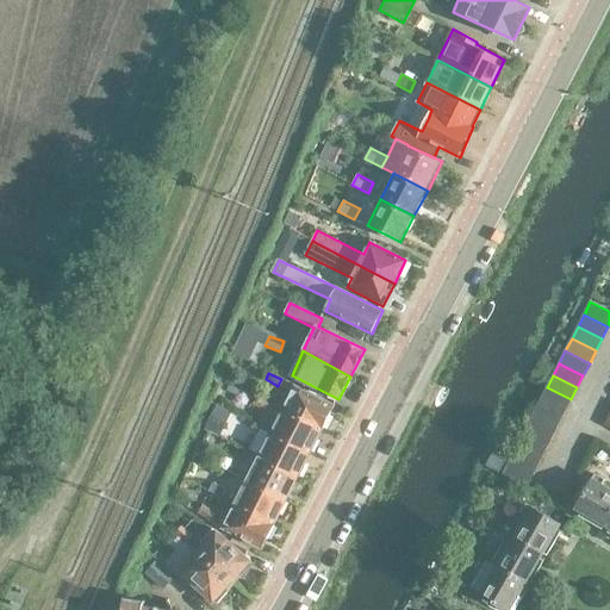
[(284,409),(323,429),(323,428),(325,429),(336,406),(296,385),(284,409)]
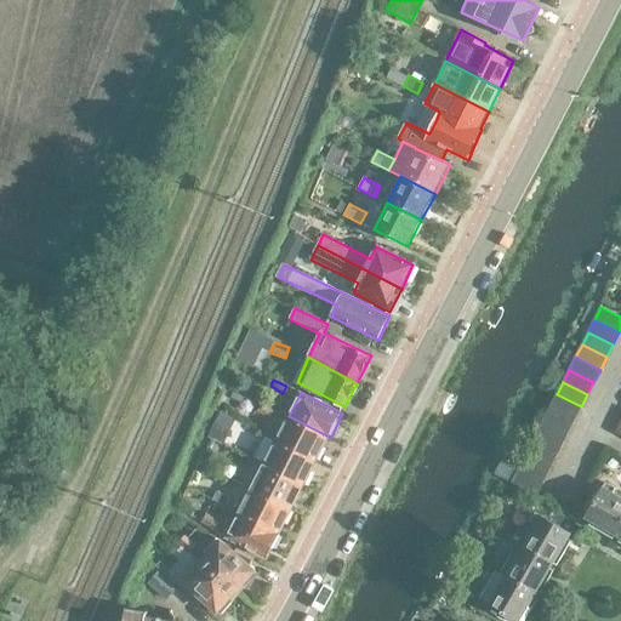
[(581,406),(557,394),(550,406),(575,420),(581,406)]
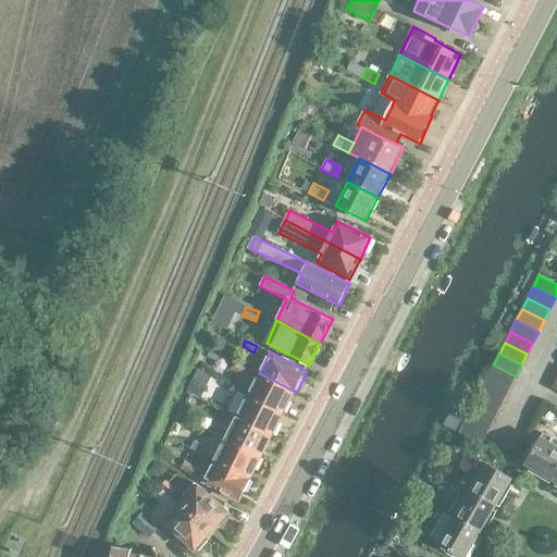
[(230,369),(242,375),(244,369),(233,363),(230,369)]
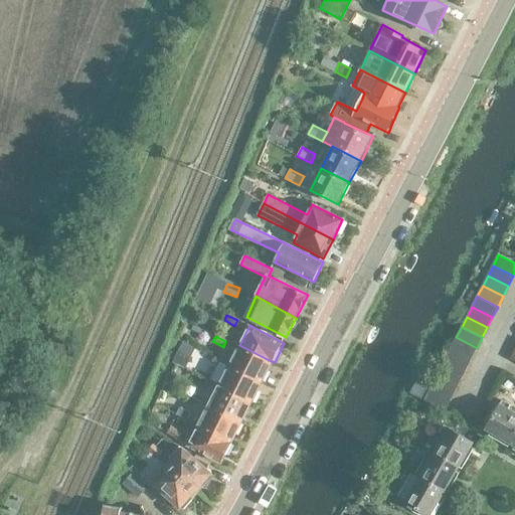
[(471,358),(477,348),(456,337),(451,348),(471,358)]
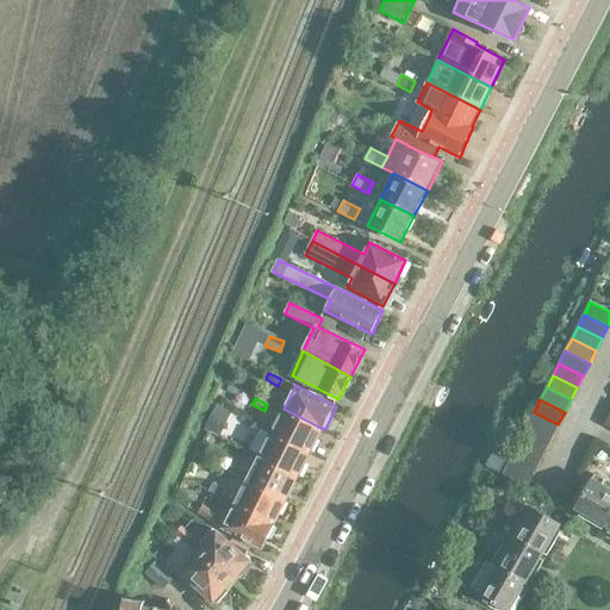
[(205,428),(219,436),(231,412),(217,405),(205,428)]
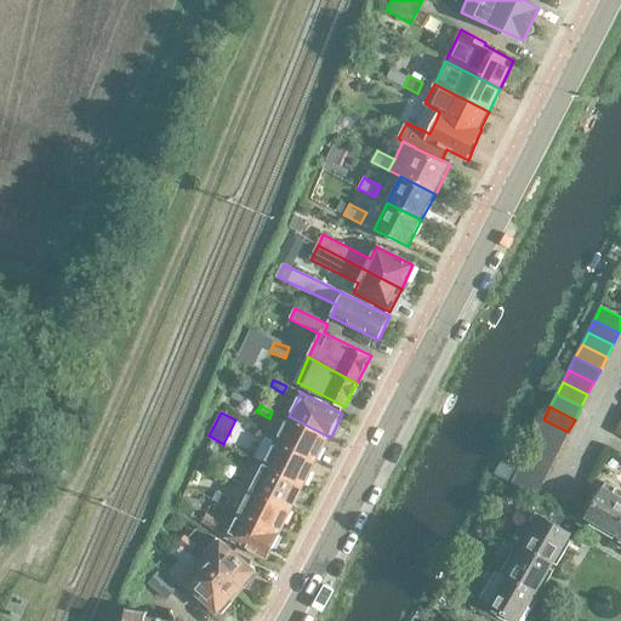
[(289,416),(275,440),(315,461),(329,437),(289,416)]
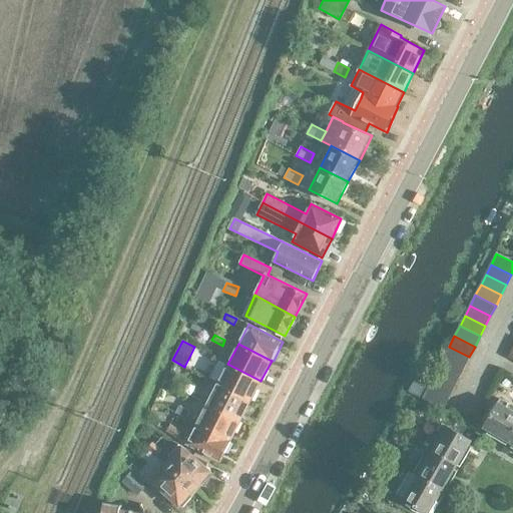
[(469,357),(449,347),(444,357),(464,367),(469,357)]
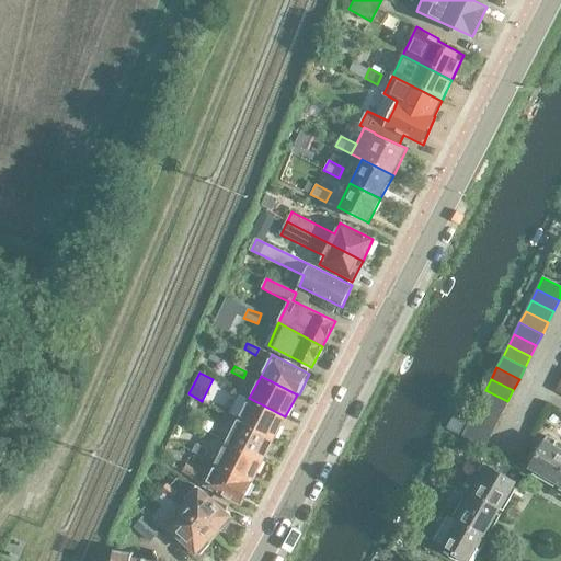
[(502,412),(507,401),(485,390),(480,401),(502,412)]
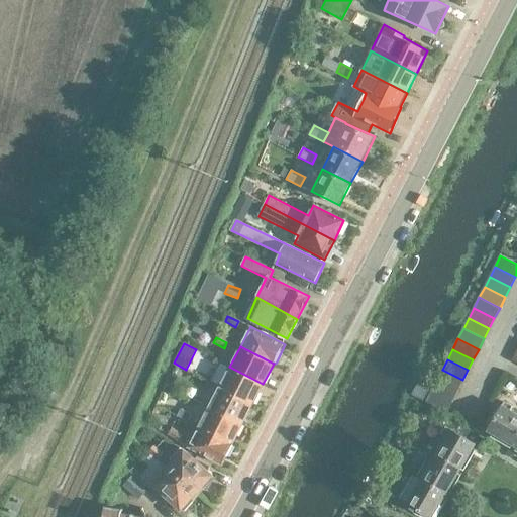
[(219,387),(252,404),(263,384),(229,367),(219,387)]
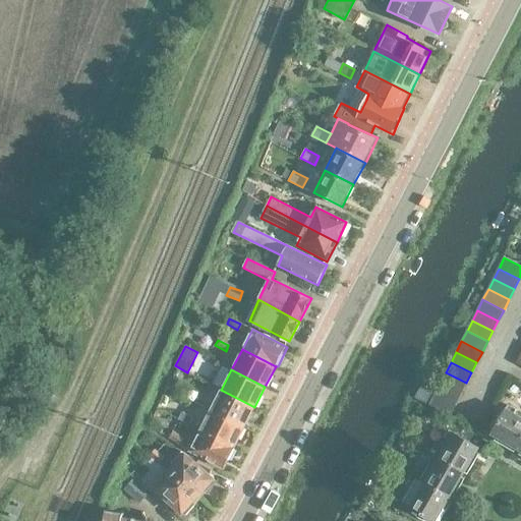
[(466,383),(446,372),(441,383),(461,394),(466,383)]
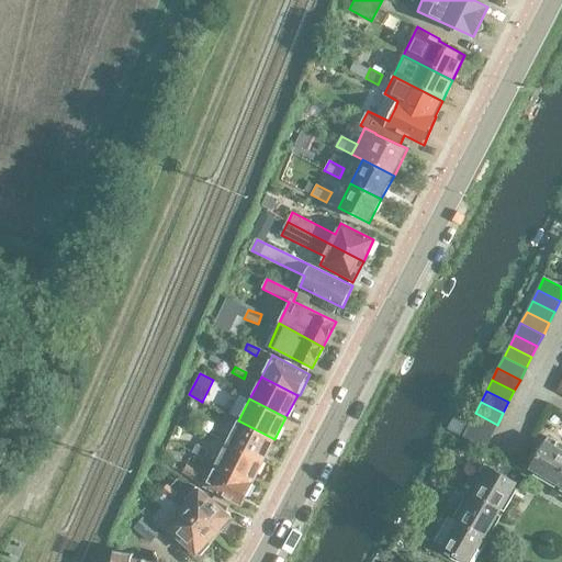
[(492,436),(497,425),(475,413),(469,425),(492,436)]
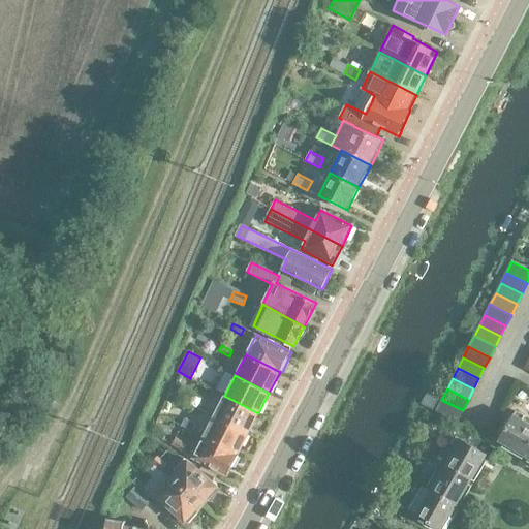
[(224,396),(214,416),(248,434),(258,413),(224,396)]
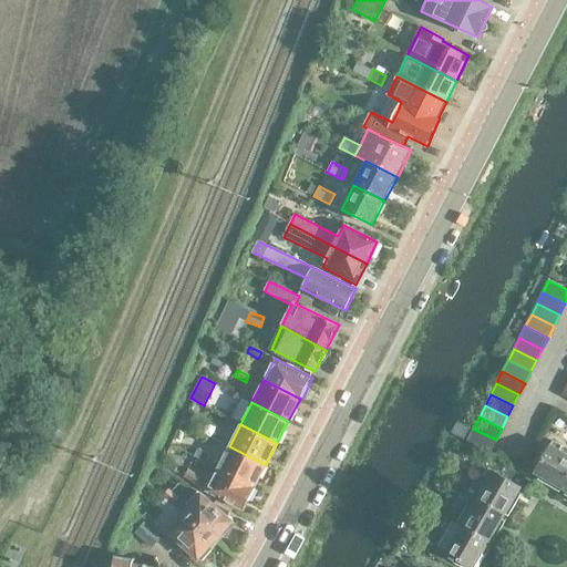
[(496,440),(473,429),(467,440),(490,451),(496,440)]
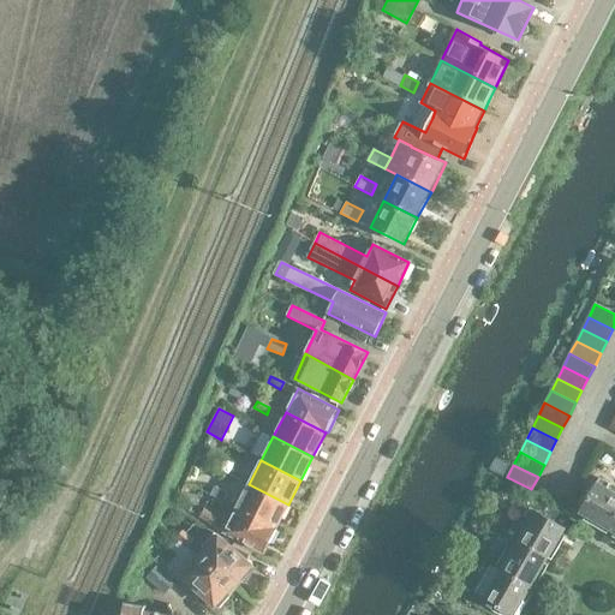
[(224,502),(227,494),(198,478),(195,487),(224,502)]
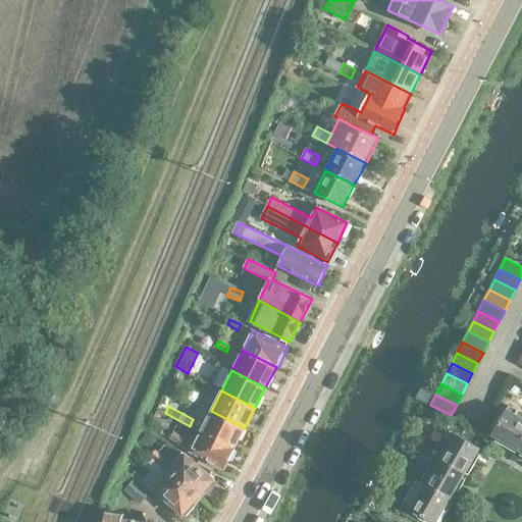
[(518,451),(521,441),(521,417),(515,414),(517,410),(510,406),(492,436),(518,451)]
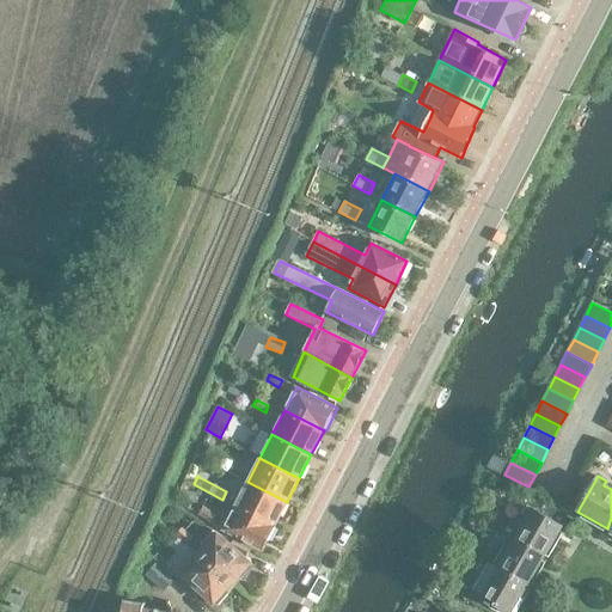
[(236,506),(275,525),(287,502),(248,482),(236,506)]
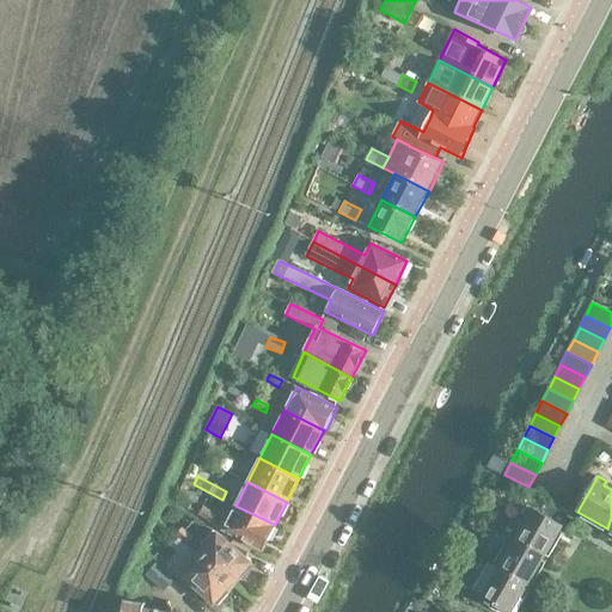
[(275,525),(236,506),(222,531),(264,552),(276,528),(274,527),(275,525)]
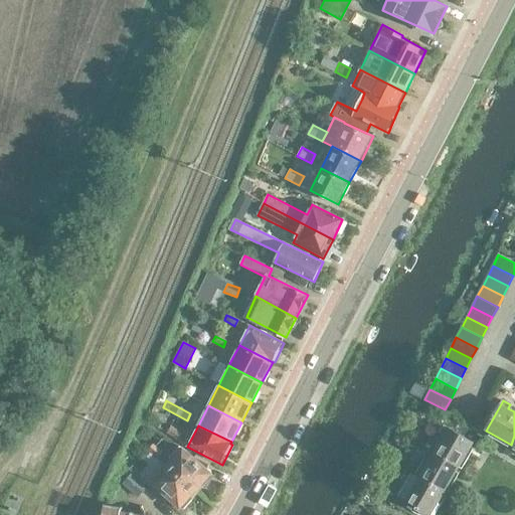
[(430,450),(430,451),(459,468),(473,444),(445,425),(440,434),(444,437),(434,453),(430,450)]
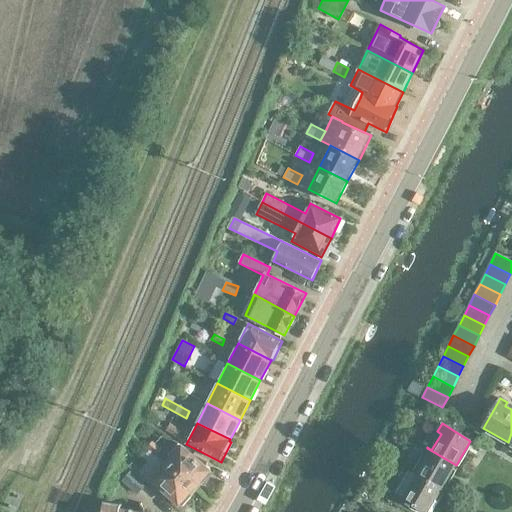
[(166,430),(177,436),(180,430),(169,425),(166,430)]
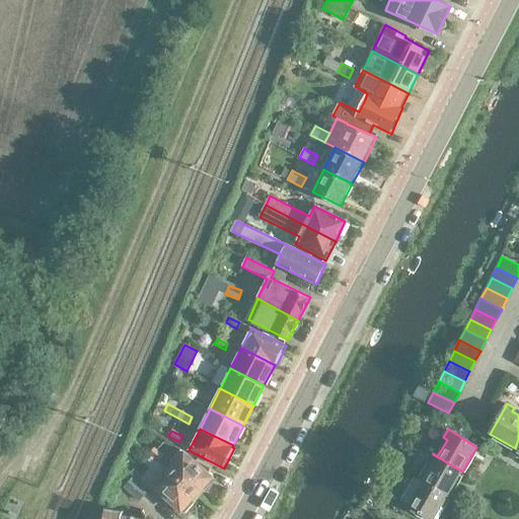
[(151,457),(159,463),(165,455),(149,441),(143,449),(151,457)]
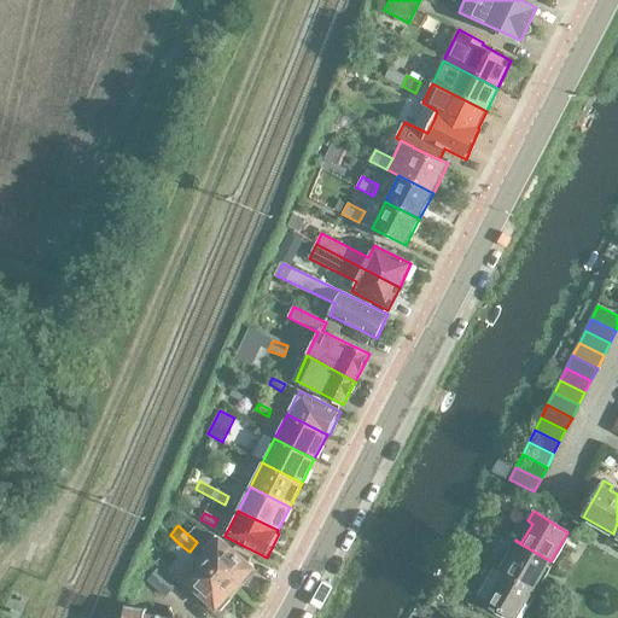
[(199,560),(234,592),(255,569),(220,537),(199,560)]
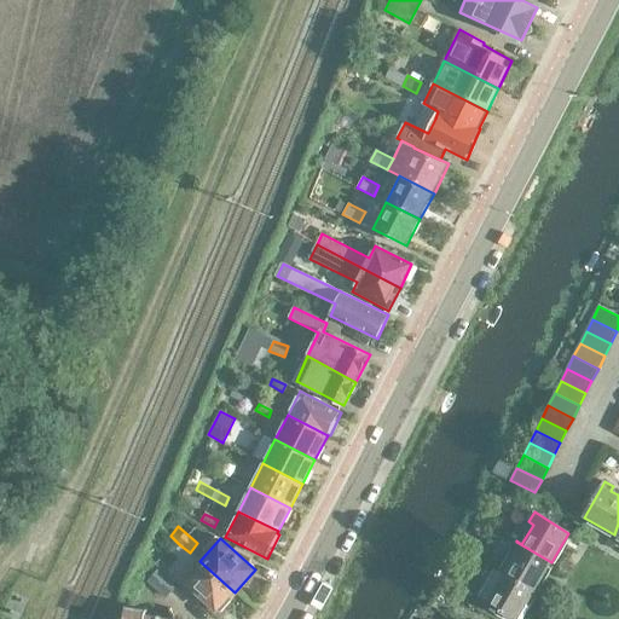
[(516,553),(504,573),(533,590),(551,562),(516,542),(512,549),(516,553)]
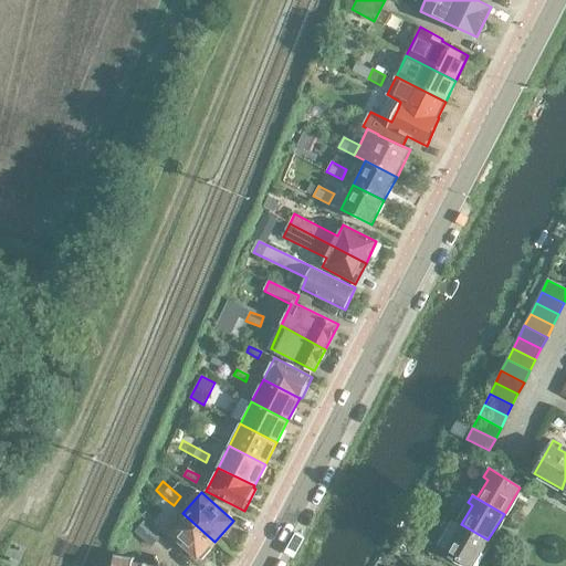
[(174,505),(165,499),(159,505),(164,510),(155,521),(166,531),(166,530),(199,558),(215,542),(182,513),(174,505)]
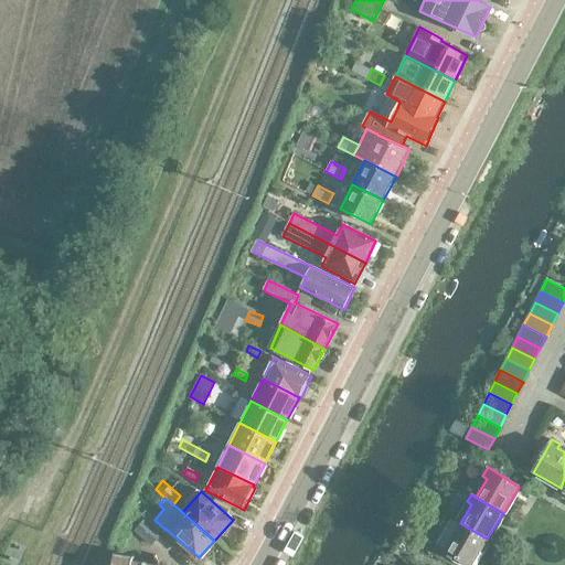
[(144,520),(134,531),(151,546),(161,535),(144,520)]
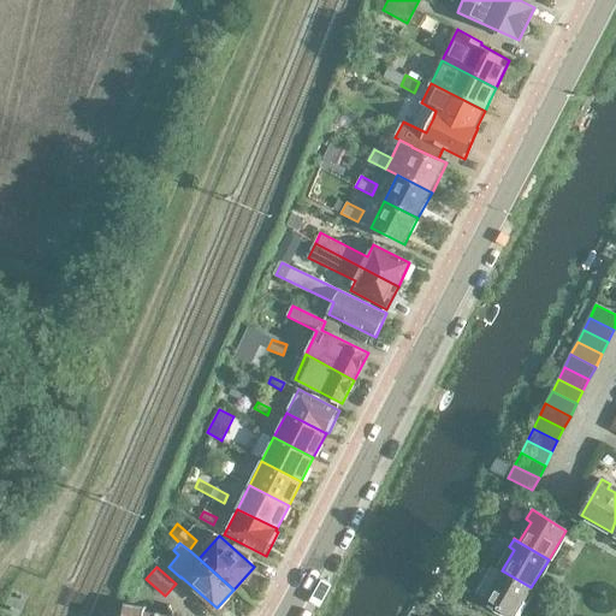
[(514,615),(531,587),(502,570),(497,567),(491,576),(496,579),(484,599),(511,615),(514,615)]
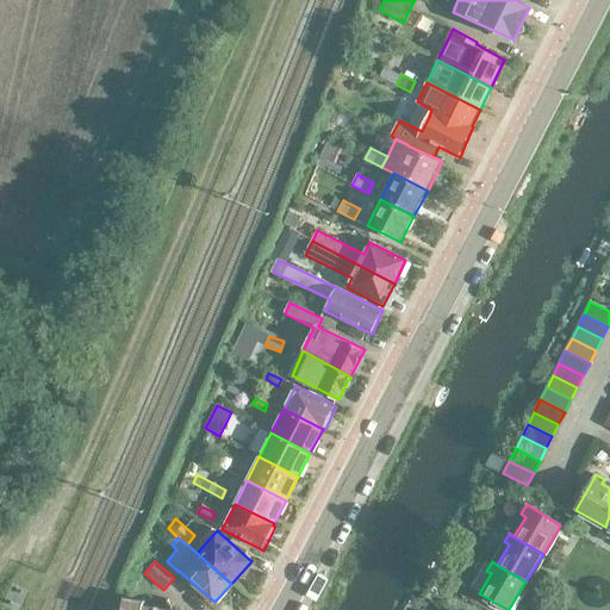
[(160,609),(143,608),(144,603),(123,598),(120,609),(160,609)]
